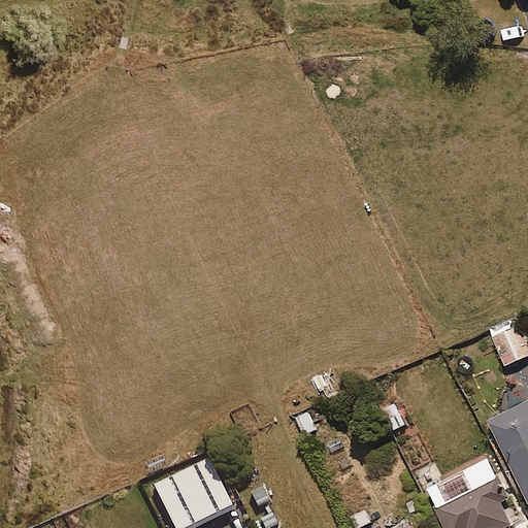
[(491,330),(507,366),(527,357),(527,338),(519,318),(491,330)]
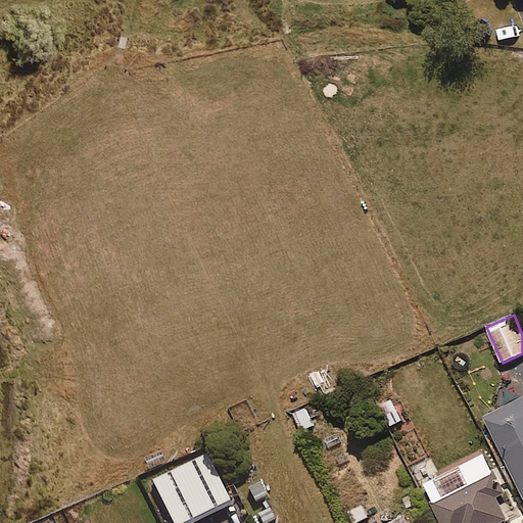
[(522,395),(485,415),(522,490),(522,395)]
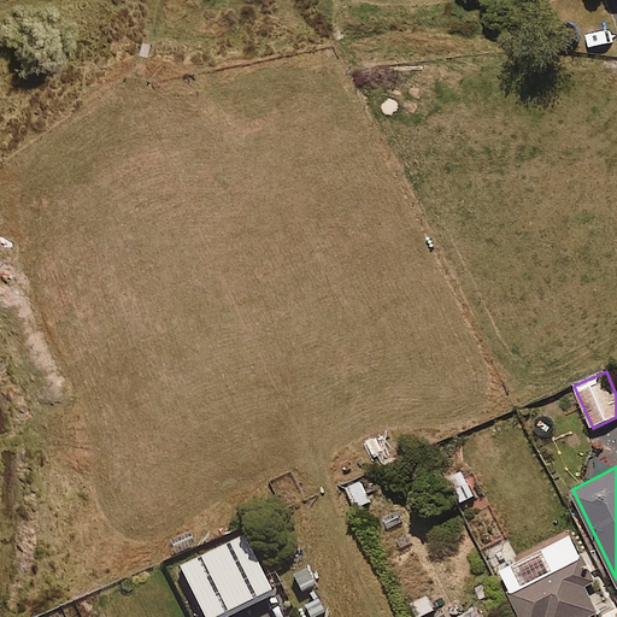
[(477,495),(463,470),(450,479),(463,503),(477,495)]
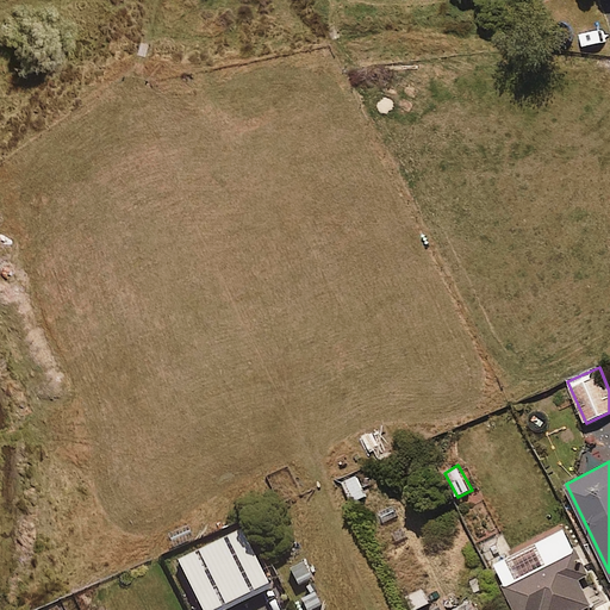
[(359,475),(344,483),(354,503),(368,496),(359,475)]
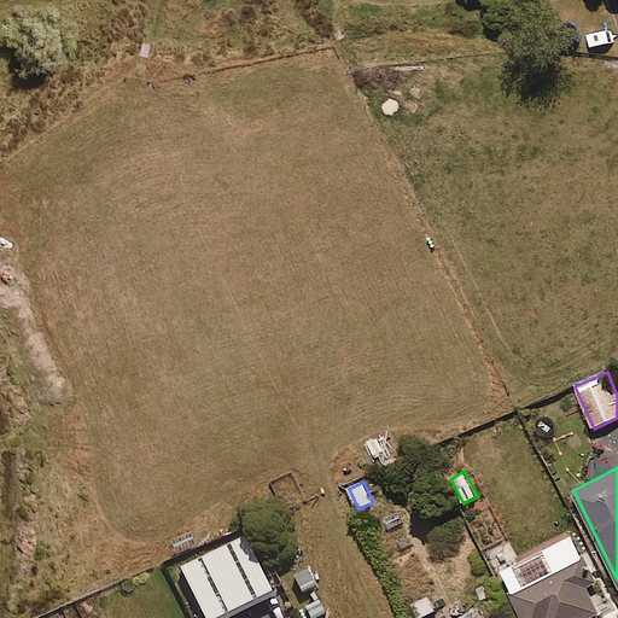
[(400,512),(386,518),(391,529),(404,523),(400,512)]
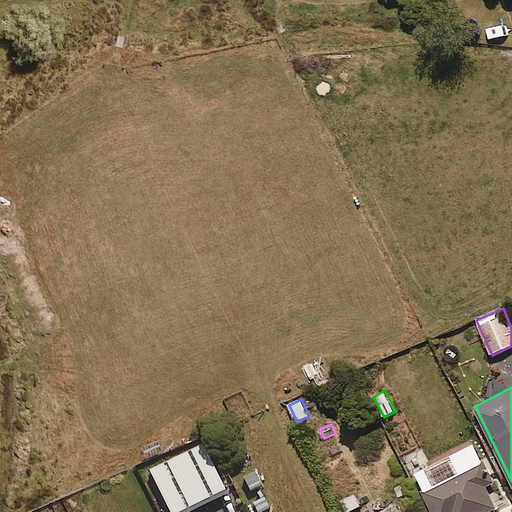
[(339,442),(331,446),(335,454),(344,450),(339,442)]
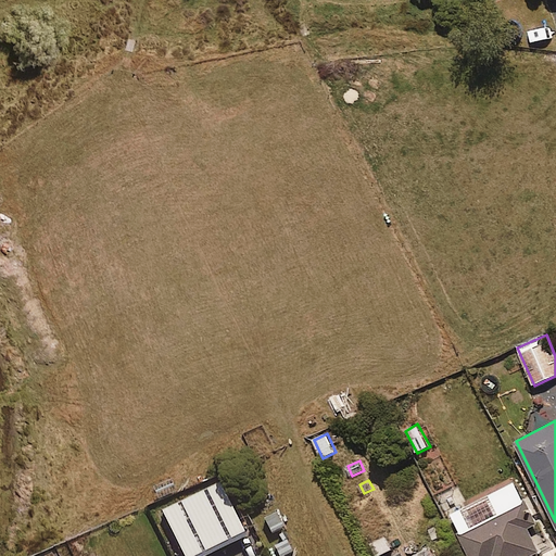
[(222,483),(164,513),(186,555),(211,555),(249,536),(222,483)]
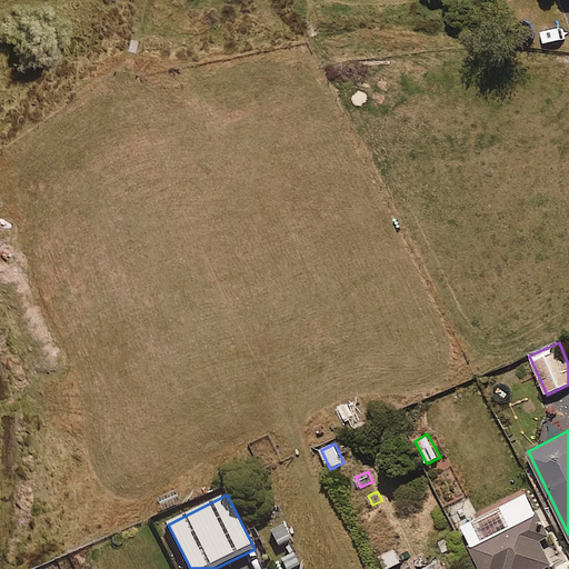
[(472,545),(470,546),(482,568),(547,568),(556,565),(543,541),(552,536),(540,511),(487,538),(480,525),(467,532),(472,545)]
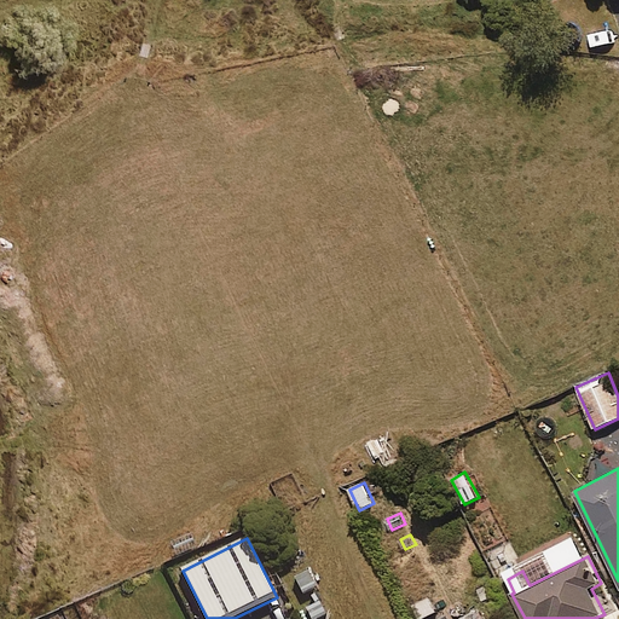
[(431,597),(414,606),(420,618),(422,618),(438,612),(431,597)]
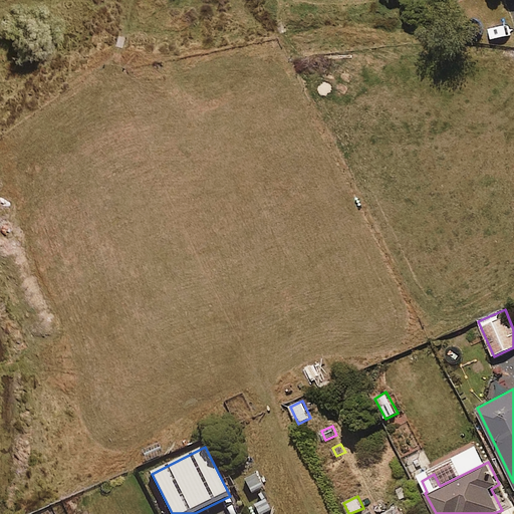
All buildings are outlined.
